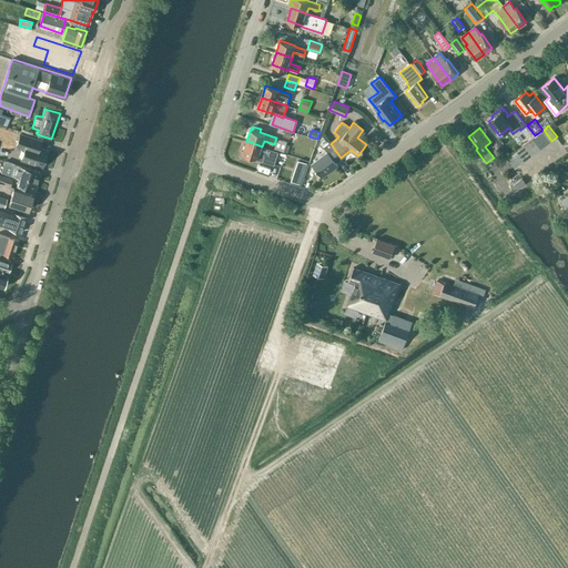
[(546,144),(551,141),(544,130),(543,130),(538,133),(546,144)]
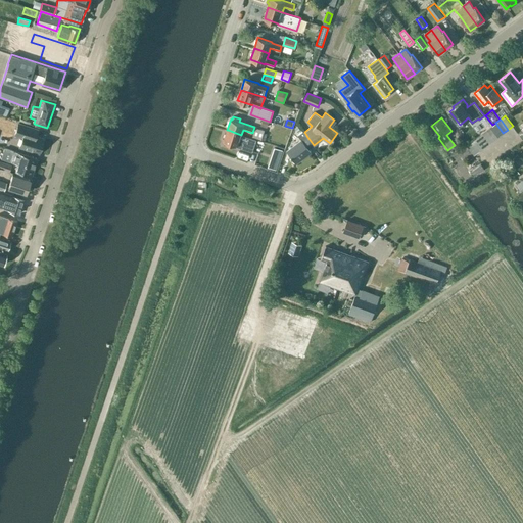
[(22,137),(19,146),(39,153),(44,138),(32,134),(34,128),(18,123),(15,134),(22,137)]
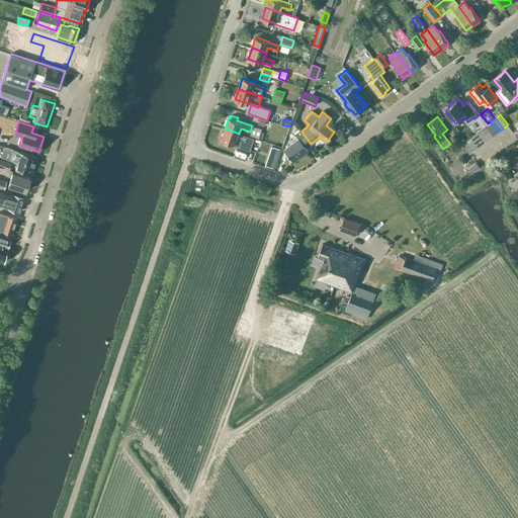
[(494,136),(498,132),(491,121),(488,123),(486,125),(494,136)]
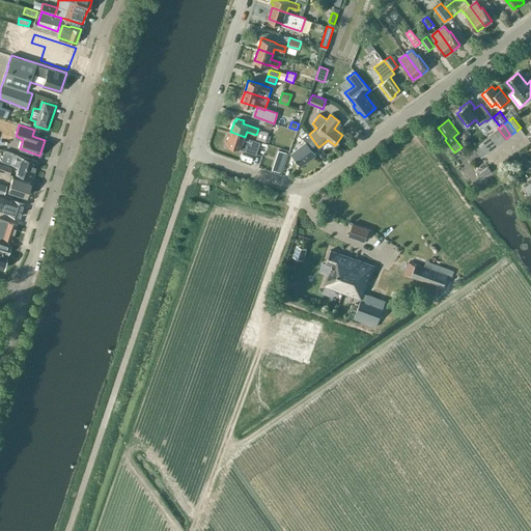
[(259,129),(256,140),(260,142),(269,144),(272,136),(268,135),(269,132),(259,129)]
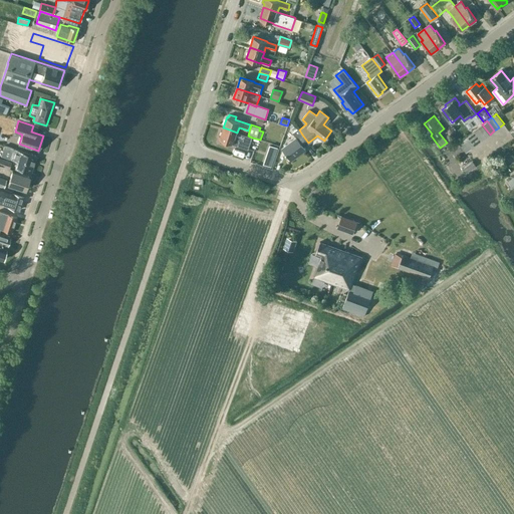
[(482,124),(478,127),(485,138),(490,135),(482,124)]
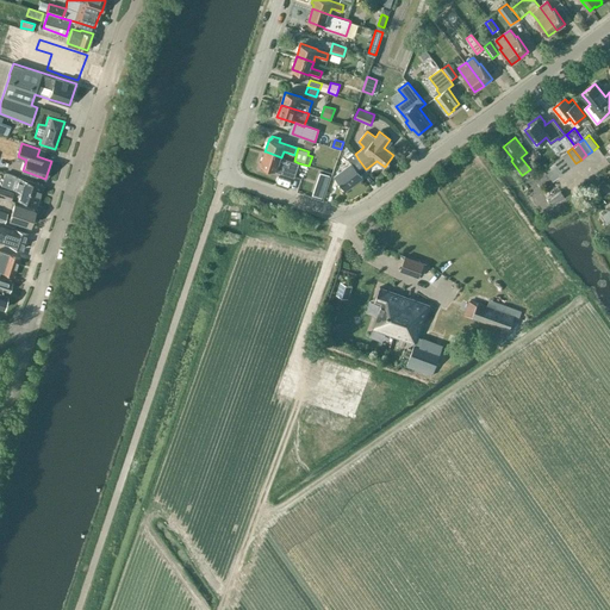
[(265,151),(261,165),(262,165),(261,168),(269,170),(271,168),(277,169),(277,170),(294,176),(299,163),(294,161),(281,157),(266,151),(265,151)]
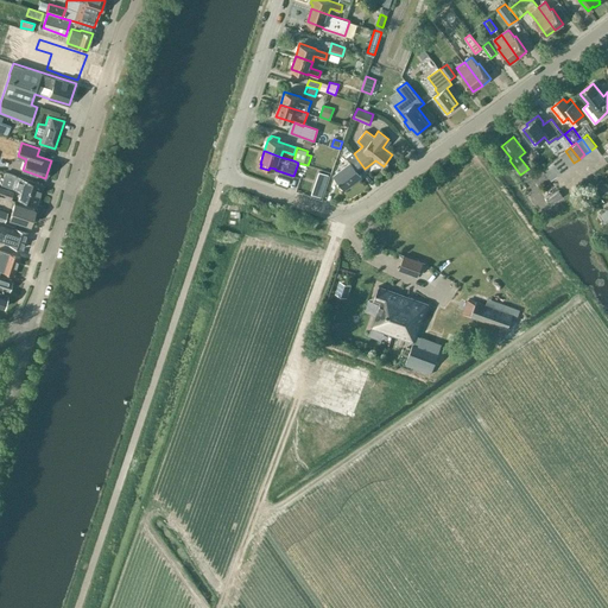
[(559,156),(568,166),(574,163),(565,151),(559,156)]
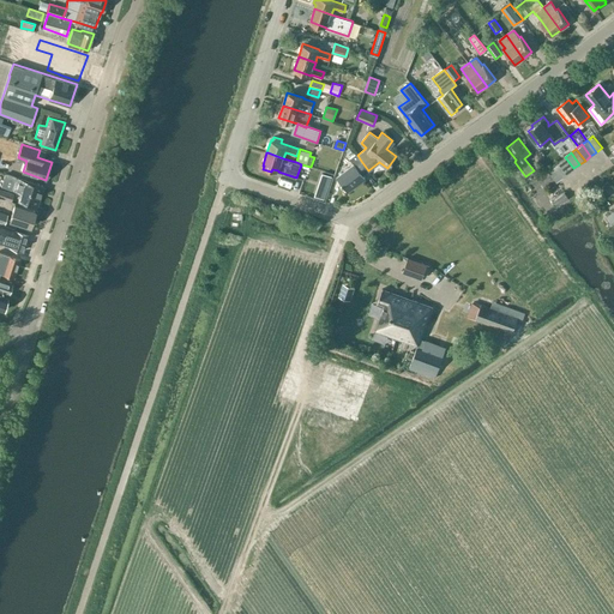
[(565,157),(559,161),(569,173),(573,168),(565,157)]
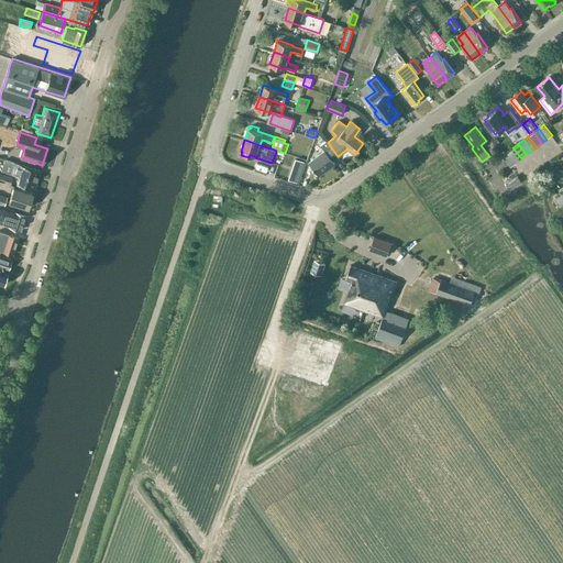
[(332,161),(338,156),(331,147),(326,152),(326,151),(309,163),(318,175),(334,163),(332,161)]
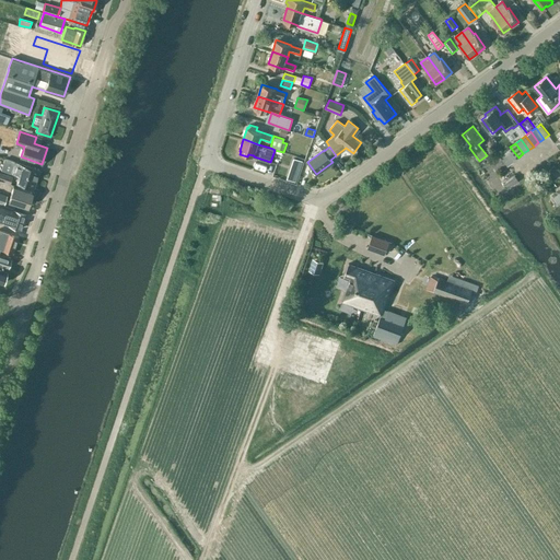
[(505,151),(513,161),(518,158),(510,147),(505,151)]
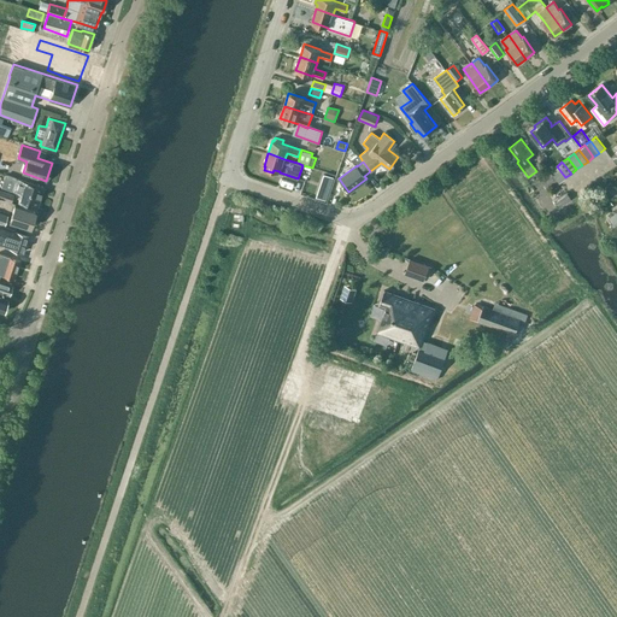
[(559,182),(565,177),(557,166),(551,170),(559,182)]
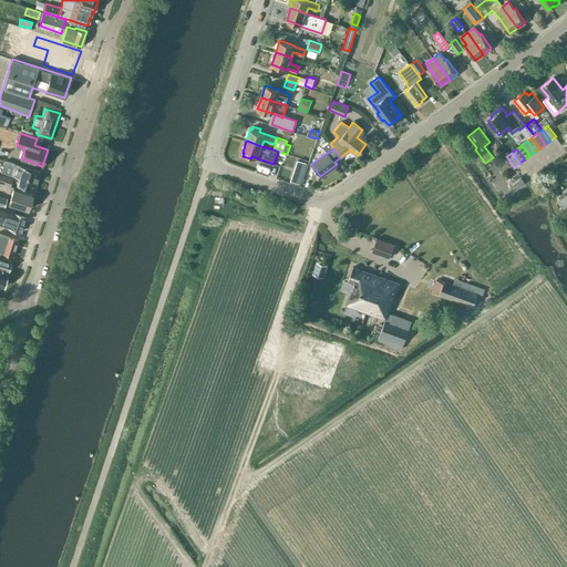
[(298,161),(292,174),(301,176),(306,163),(298,161)]
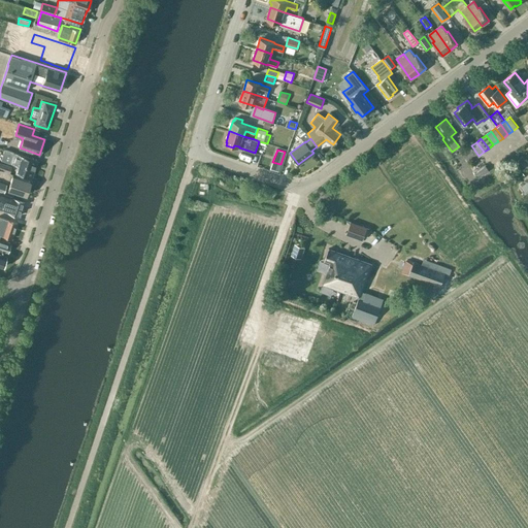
[(5,151),(2,160),(10,162),(10,163),(18,166),(15,171),(32,176),(37,161),(17,155),(13,154),(5,151)]
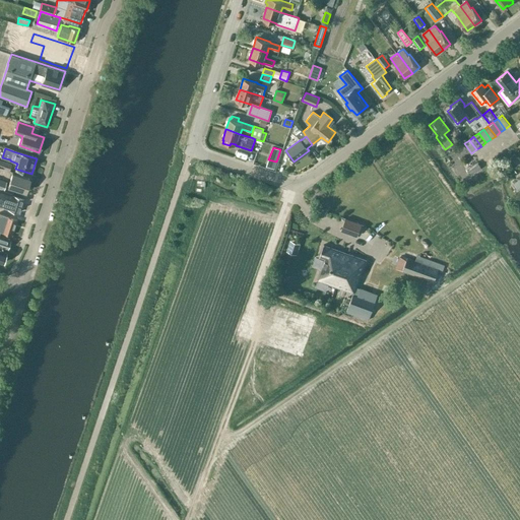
[(0,159),(0,168),(9,172),(11,165),(0,159)]
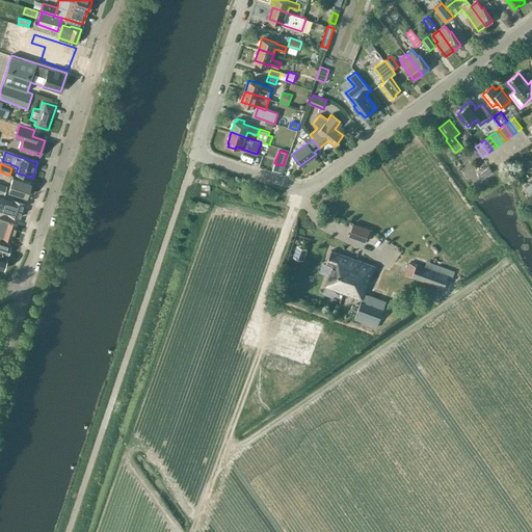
[(488,166),(479,174),(483,179),(493,171),(488,166)]
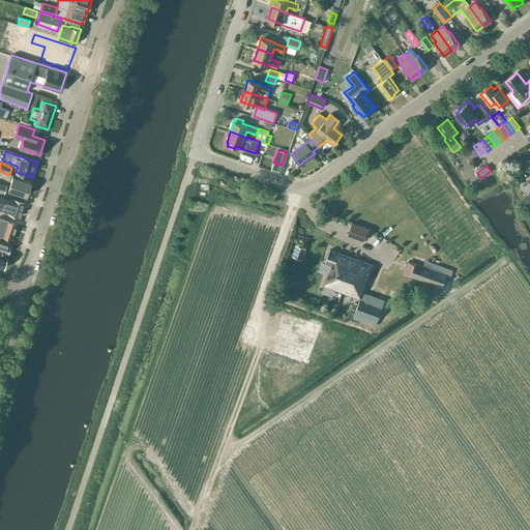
[(27,196),(30,184),(31,183),(12,177),(8,189),(27,196)]
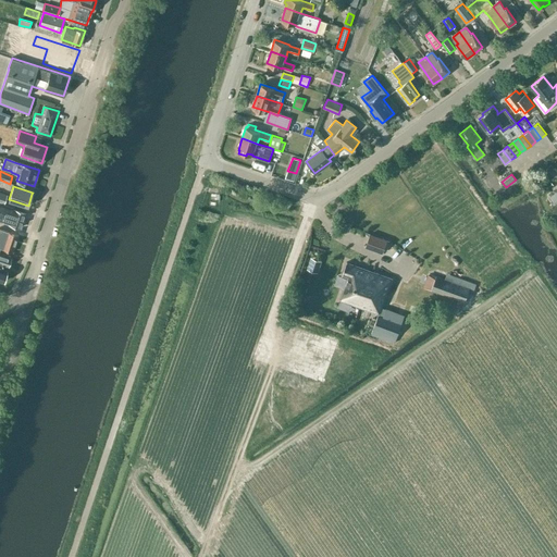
[(0,203),(0,221),(21,229),(26,213),(11,209),(12,208),(0,203)]
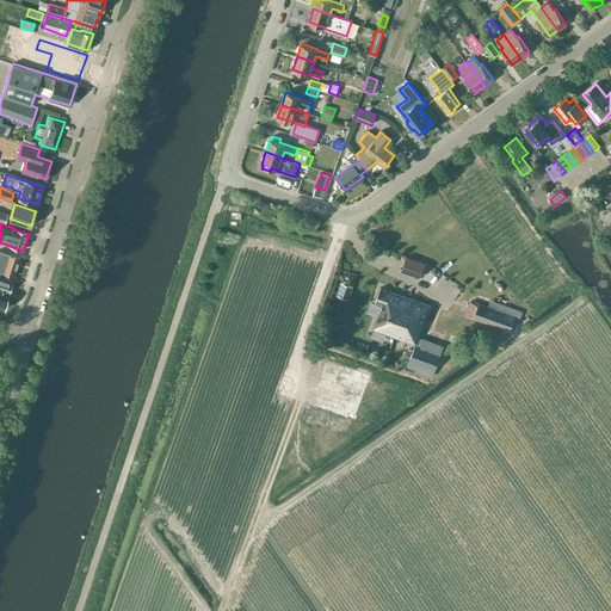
[(14,277),(14,276),(20,258),(0,251),(0,271),(0,272),(14,277)]
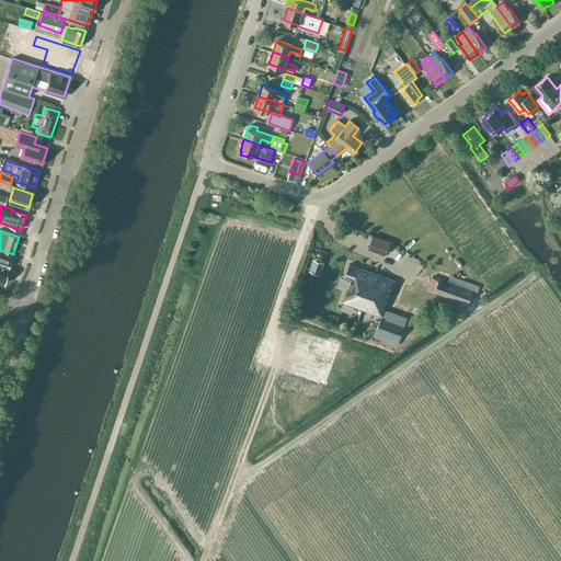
[(373,236),(368,249),(385,254),(389,242),(373,236)]
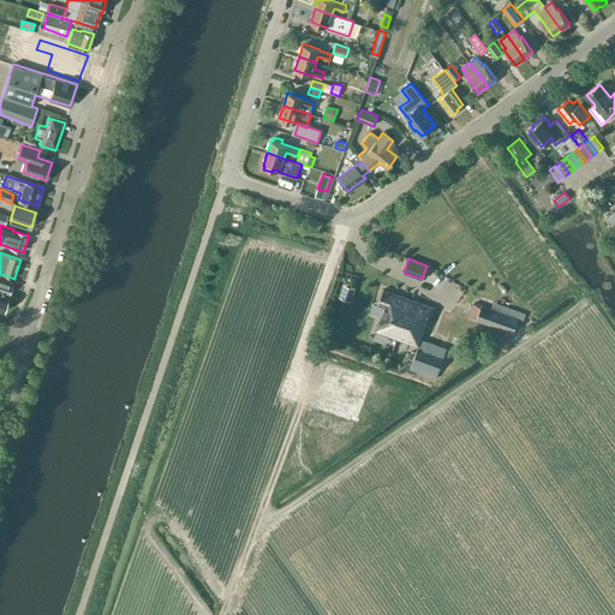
[(0,292),(9,296),(12,284),(0,279),(0,274),(0,273),(0,292)]
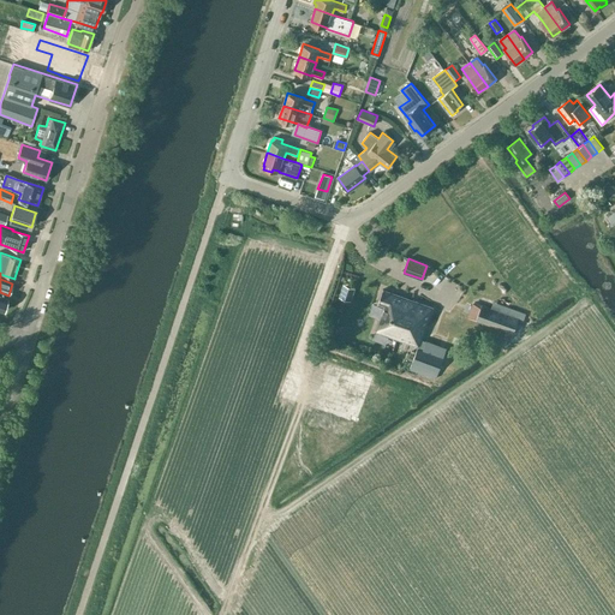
[(521,288),(511,273),(505,276),(515,292),(521,288)]
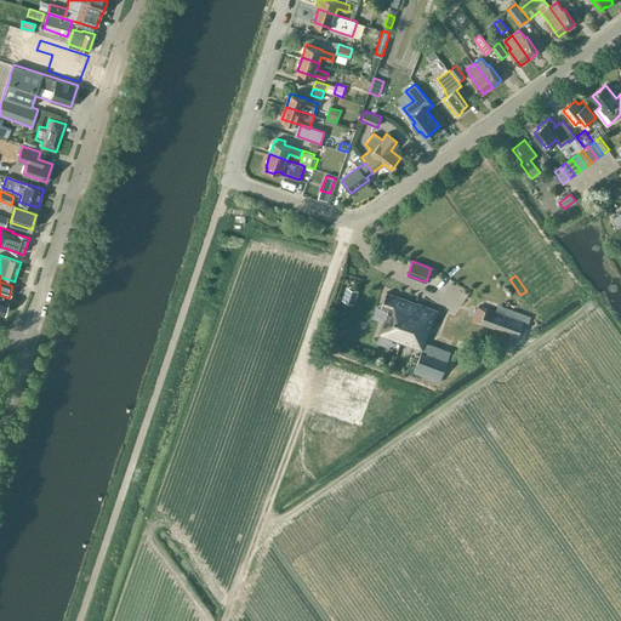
[(388,308),(380,334),(381,335),(381,334),(403,342),(416,303),(387,292),(381,307),(388,308)]
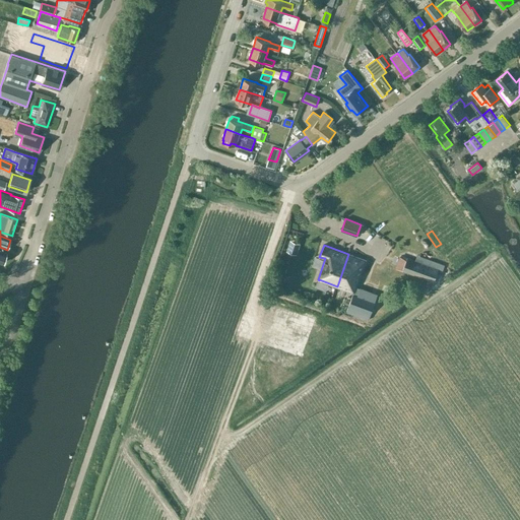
[(348,254),(337,286),(353,293),(346,312),(369,320),(378,295),(356,286),(366,260),(348,254)]
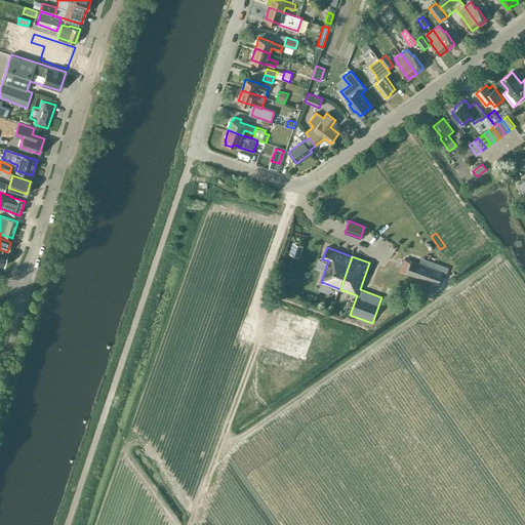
[(446,277),(449,269),(449,268),(448,268),(421,257),(419,263),(411,260),(406,274),(438,285),(442,276),(446,277)]
